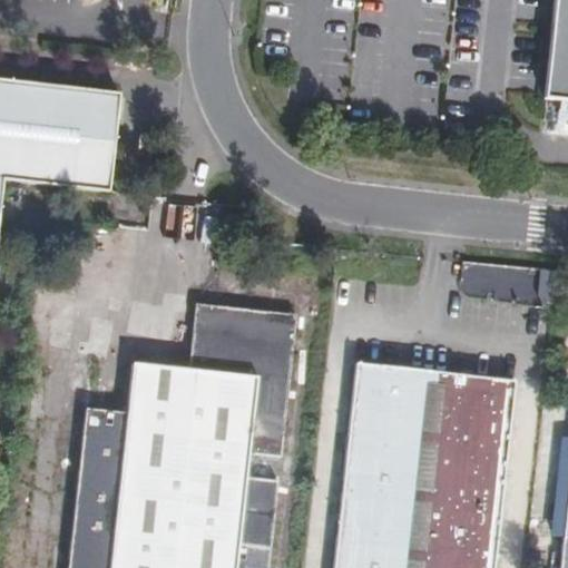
[(560,0),(550,94),(567,96),(567,0),(560,0)]
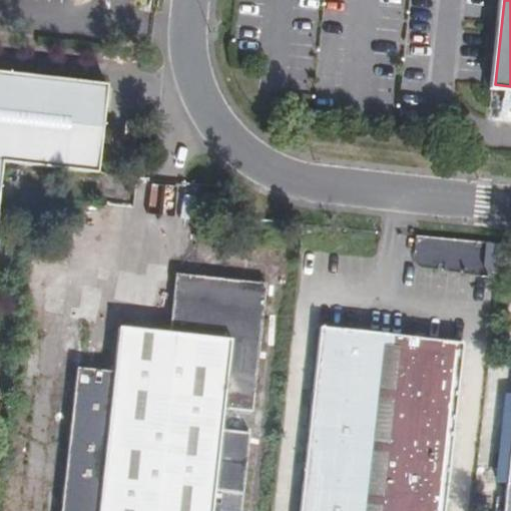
[(101,105),(0,94),(0,182),(93,192),(101,105)]
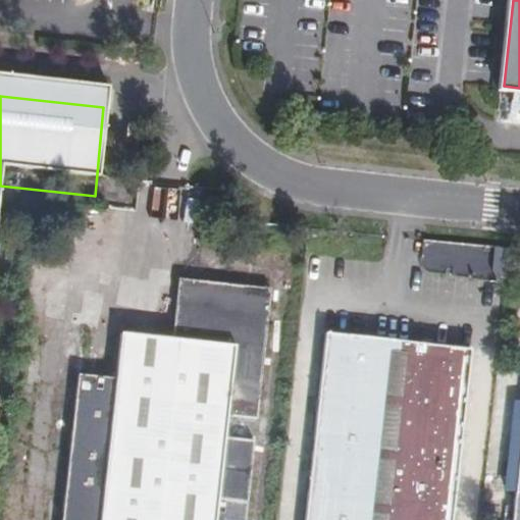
[(426,240),(425,264),(507,267),(508,243),(426,240)]
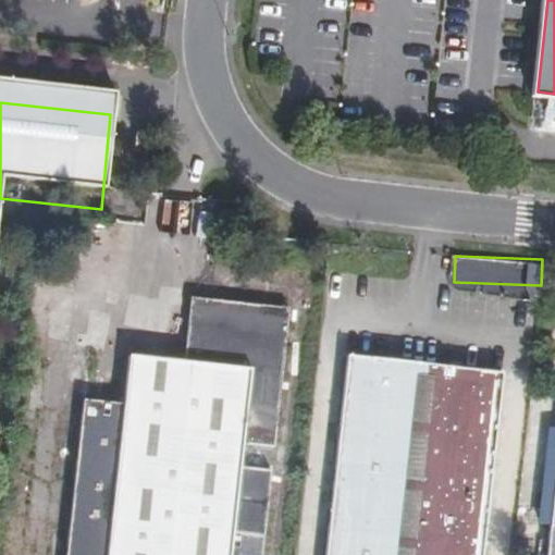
[(122,402),(84,397),(66,554),(260,554),(270,467),(241,465),(244,442),(273,445),(287,306),(189,295),(183,359),(127,354),(122,402)]
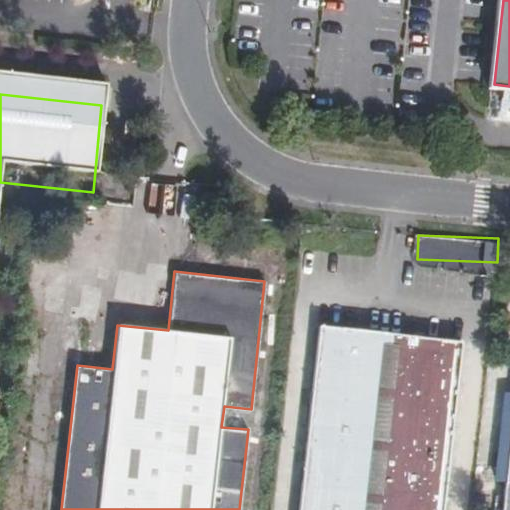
[(442,509),(462,340),(320,324),(299,509),(442,509)]
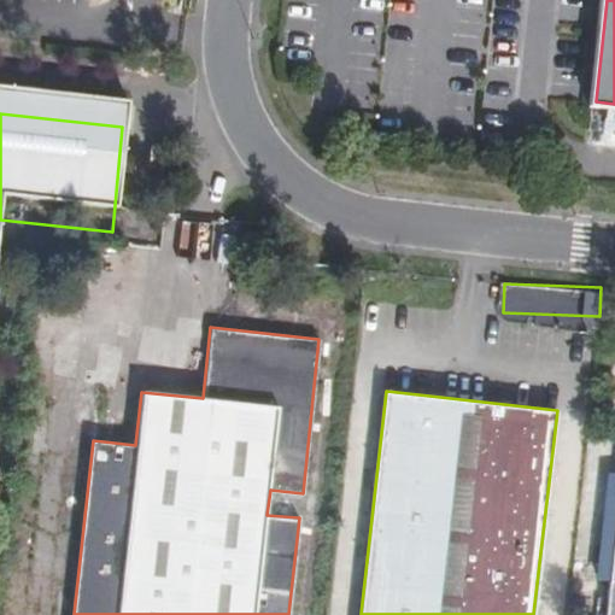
[(574,554),(573,609),(592,609),(592,554),(574,554)]
